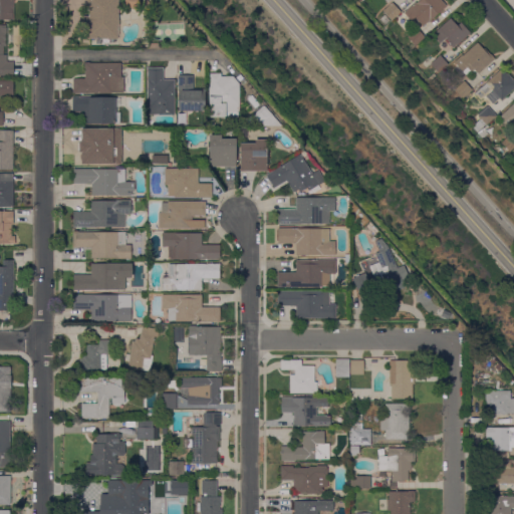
[(0,0),(14,0),(14,20),(0,20),(0,0)]
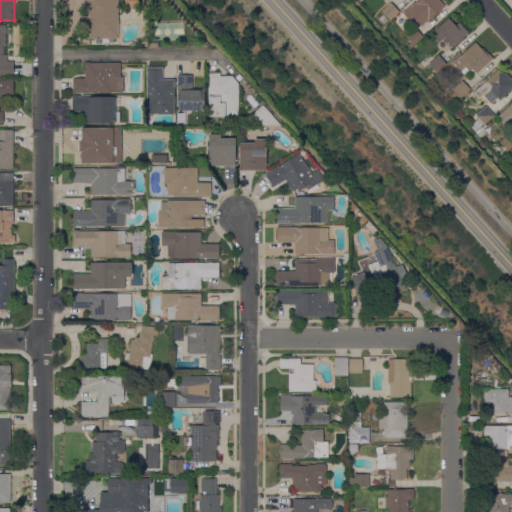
[(119,0),(119,2),(118,2),(118,20),(119,20),(119,26),(118,26),(118,39),(86,39),(86,26),(83,26),(83,16),(88,16),(89,7),(86,7),(86,0),(119,0)]
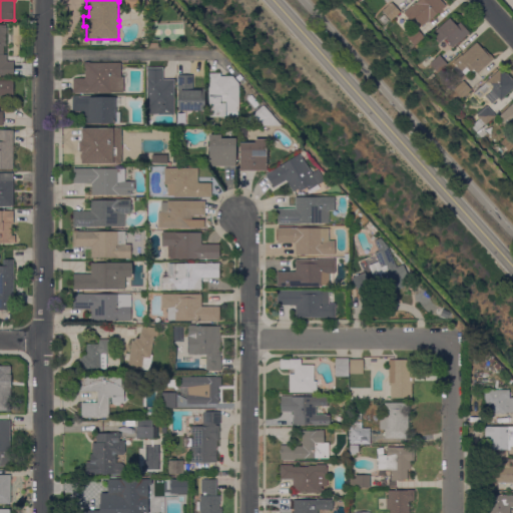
[(415,2),(416,4),(420,0),(440,0),(446,6),(428,22),(427,21),(422,26),(414,17),(411,20),(404,12),(415,2)]
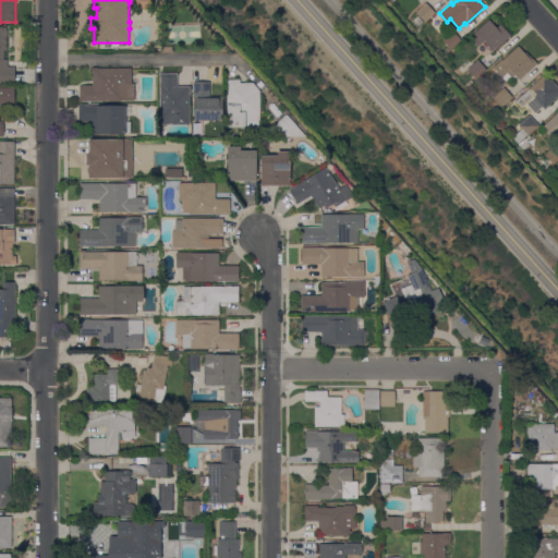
[(425,22),(415,12),(425,2),(435,13),(425,22)]
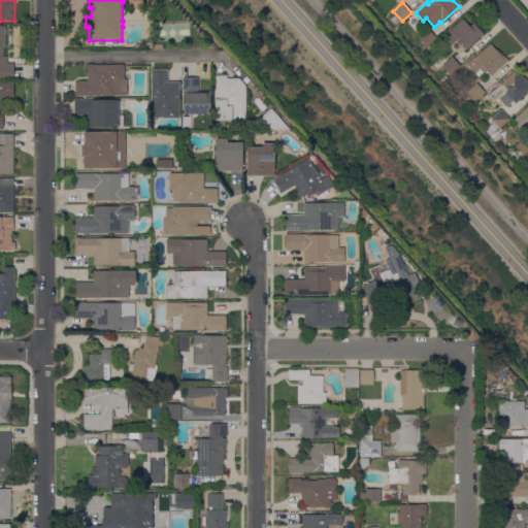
[(466,50),(458,40),(452,44),(443,35),(463,19),(469,27),(473,23),(484,34),(466,50)]
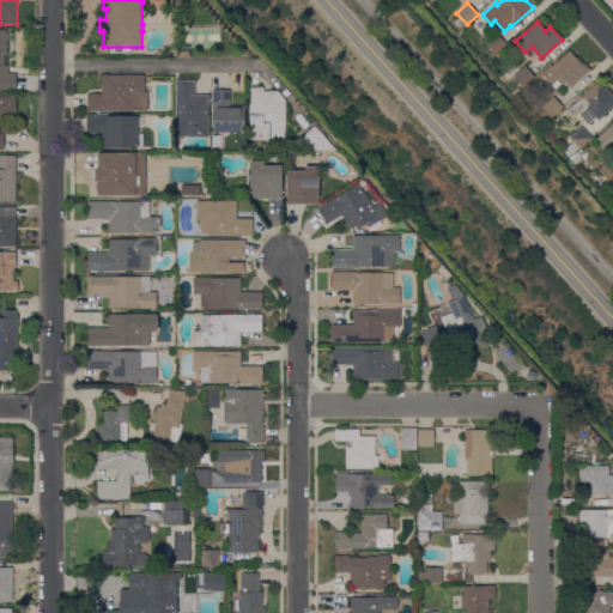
[(0,30),(6,30),(6,55),(4,55),(4,66),(7,66),(8,73),(16,73),(16,91),(0,91),(0,30)]
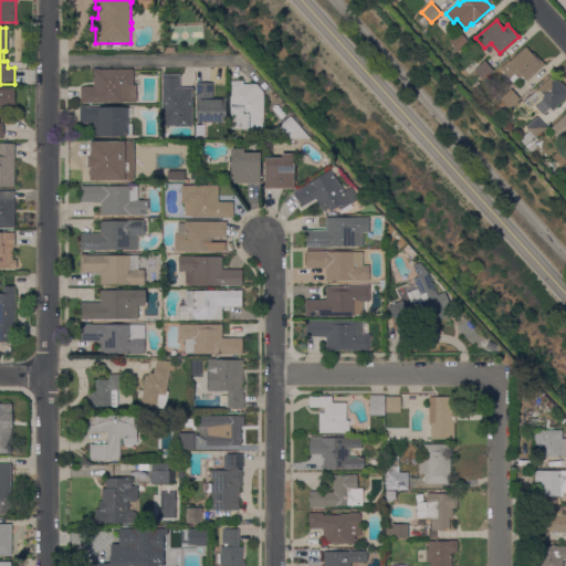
[(457,50),(448,40),(459,31),(468,41),(457,50)]
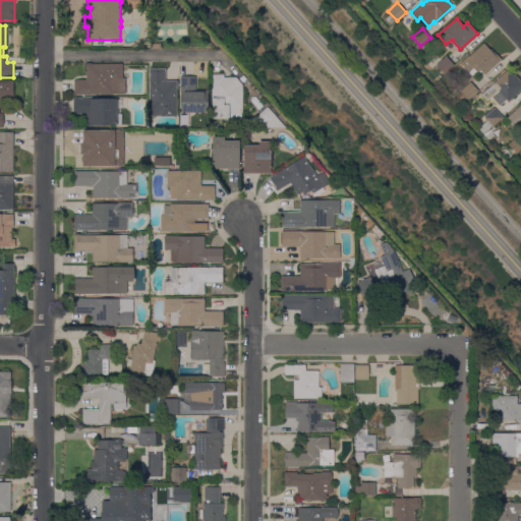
[(468,56),(469,56),(483,43),(489,50),(490,49),(497,55),(502,59),(484,75),(480,70),(472,76),(464,67),(463,67),(462,66),(462,65),(460,63),(468,56)]
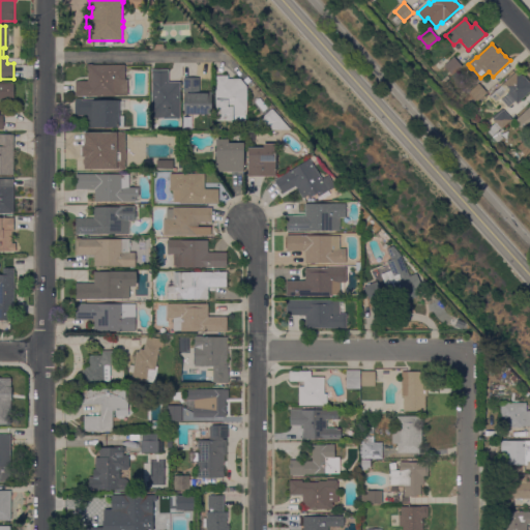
[(451,75),(443,65),(453,57),(462,66),(451,75)]
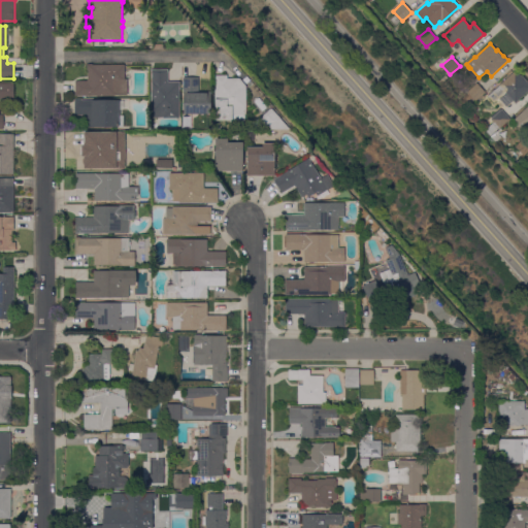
[(114,95),(114,97),(74,96),(75,80),(87,81),(87,64),(124,65),(124,79),(127,79),(127,95),(114,95)]
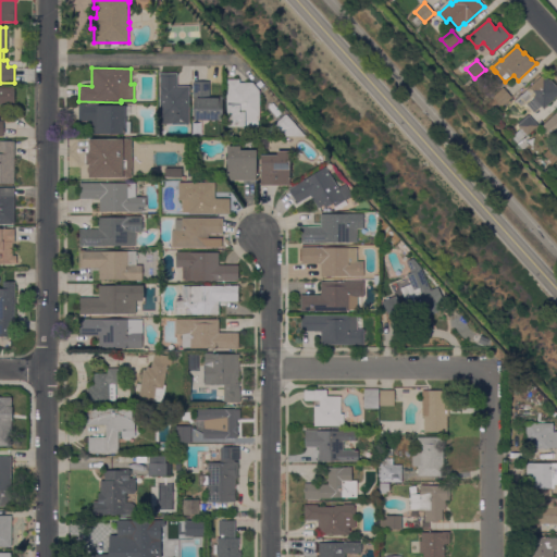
[(159,73),(176,73),(176,86),(189,86),(189,124),(159,124),(159,73)]
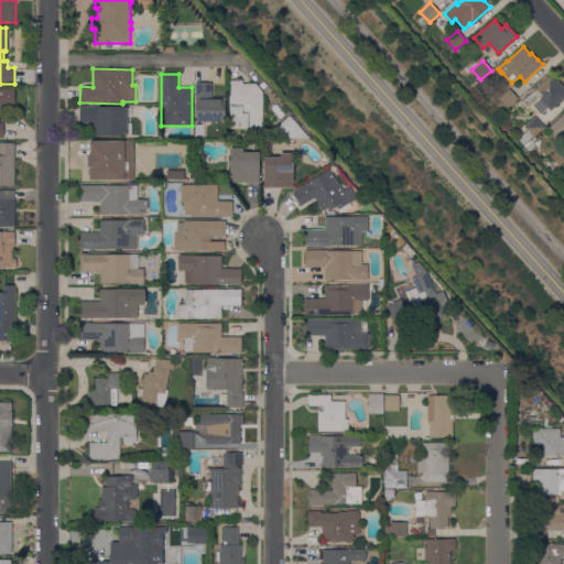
[(556,83),(557,82),(563,88),(563,87),(563,97),(550,109),(549,108),(546,110),(544,108),(541,110),(535,104),(528,110),(521,102),(534,91),(533,90),(551,75),(556,83)]
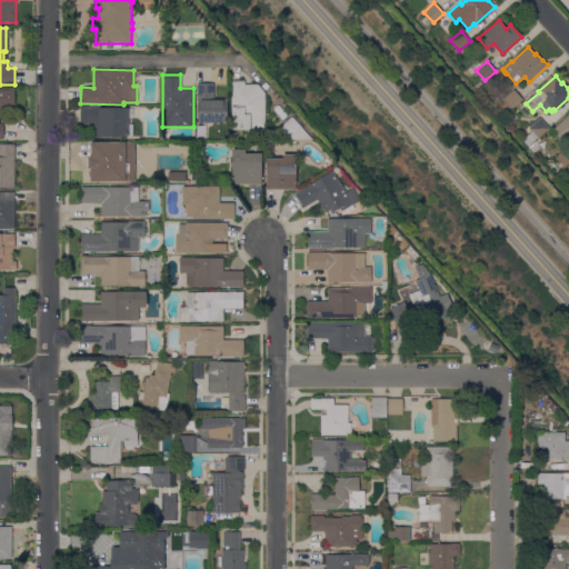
[(265,130),(232,130),(232,109),(230,109),(231,81),(245,81),(245,85),(258,85),(265,93),(265,130)]
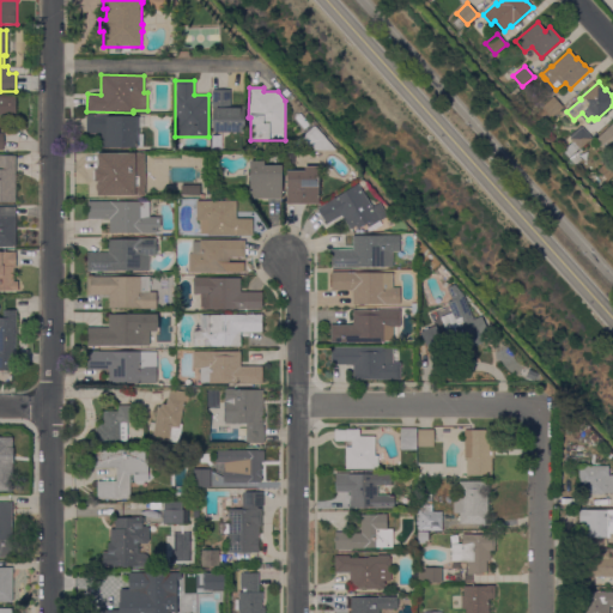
[(230,90),(230,107),(246,107),(246,133),(238,133),(238,135),(213,135),(213,128),(212,128),(212,90),(230,90)]
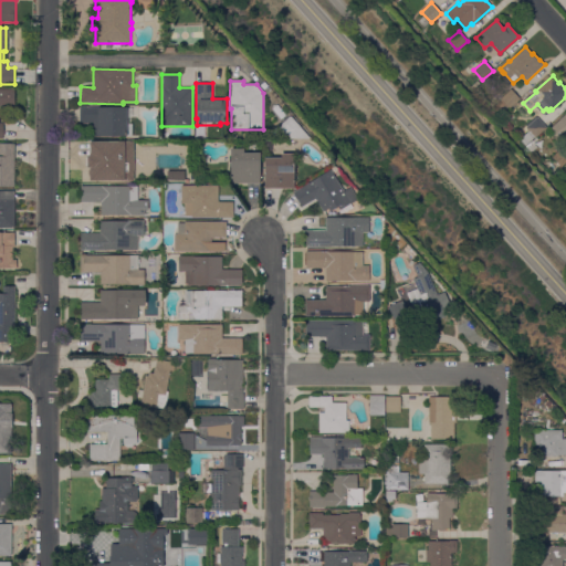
[(0,88),(14,88),(14,106),(0,106),(0,123),(3,123),(3,138),(0,138),(0,88)]
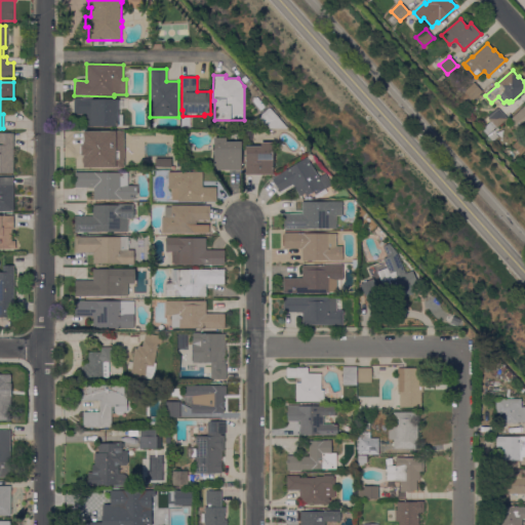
[(482,91),(466,108),(457,99),(466,92),(465,91),(474,83),(482,91)]
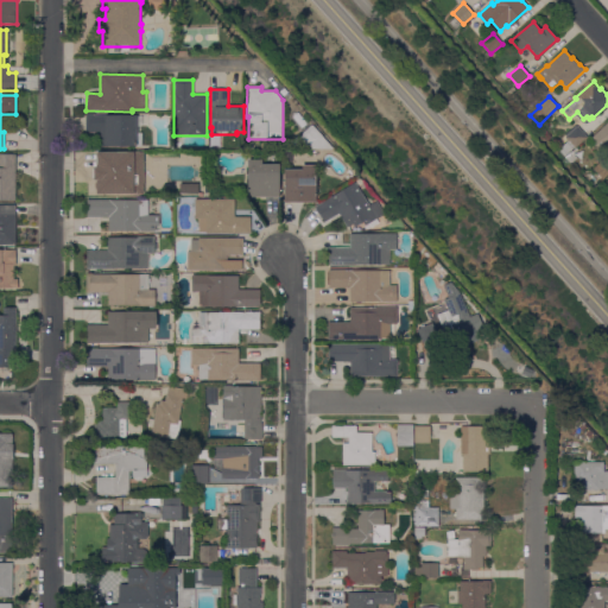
[(97,133),(86,133),(86,114),(94,114),(94,115),(137,115),(137,133),(143,133),(143,147),(97,147),(97,133)]
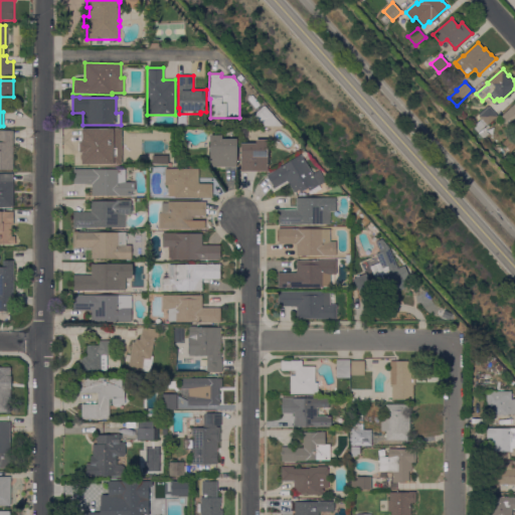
[(514,123),(510,128),(500,117),(514,103),(514,123)]
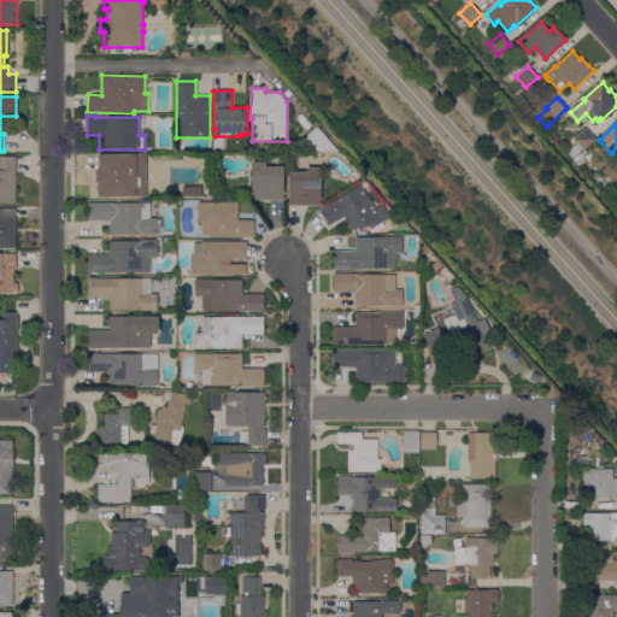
[(303,139),(317,127),(339,152),(315,152),(303,139)]
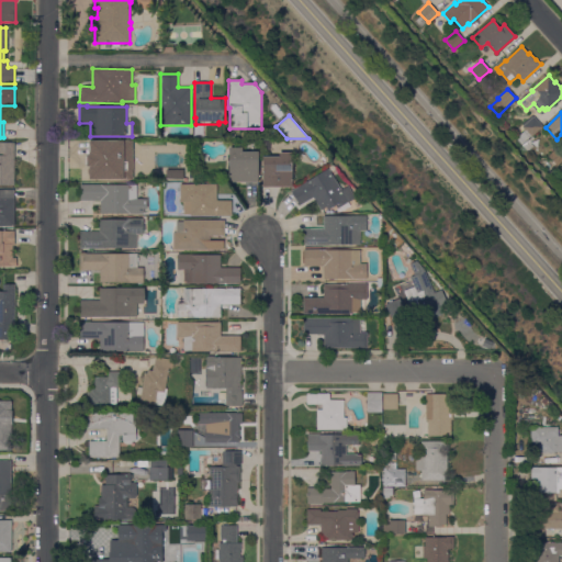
[(525,130),(523,126),(534,116),(542,126),(531,137),(530,135),(521,144),(516,138),(524,131),(525,130)]
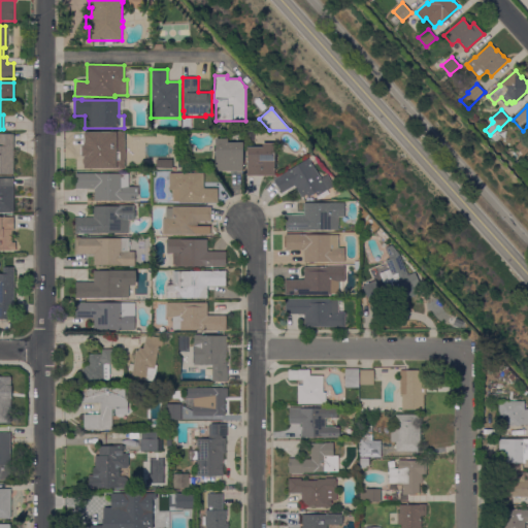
[(114,132),(114,169),(85,169),(85,155),(81,155),(81,144),(85,144),(85,132),(114,132)]
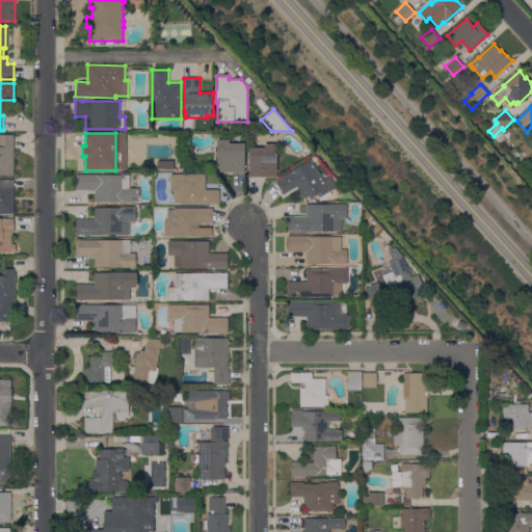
[(124,137),(132,137),(132,133),(143,134),(143,137),(144,137),(144,138),(160,139),(159,166),(124,165),(124,137)]
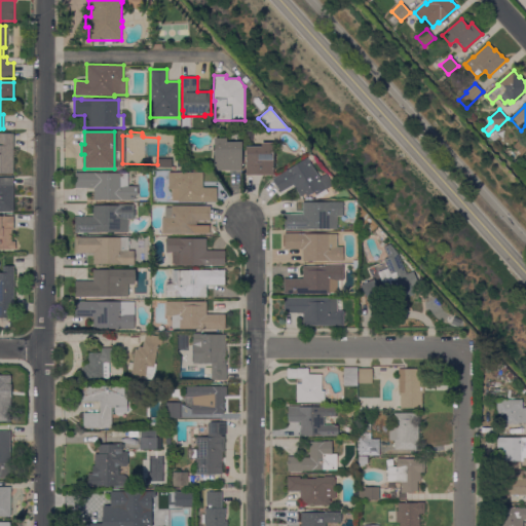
[(243,140),(243,132),(254,132),(253,140),(243,140)]
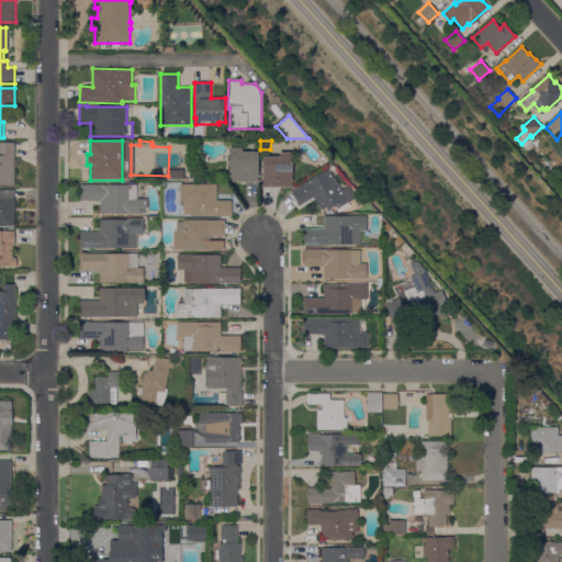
[(14,186),(0,186),(0,143),(14,143),(14,186)]
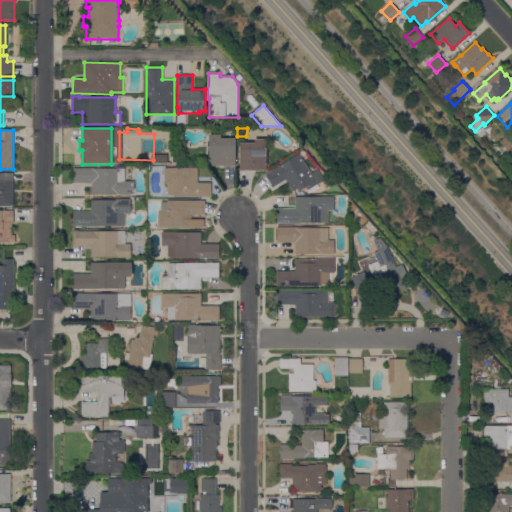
[(208,166),(209,134),(221,134),(221,138),(236,138),(235,166),(208,166)]
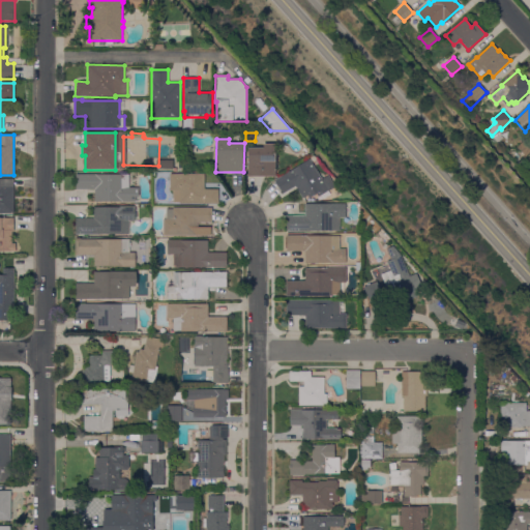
[(527,139),(529,142),(529,151),(525,156),(517,147),(527,139)]
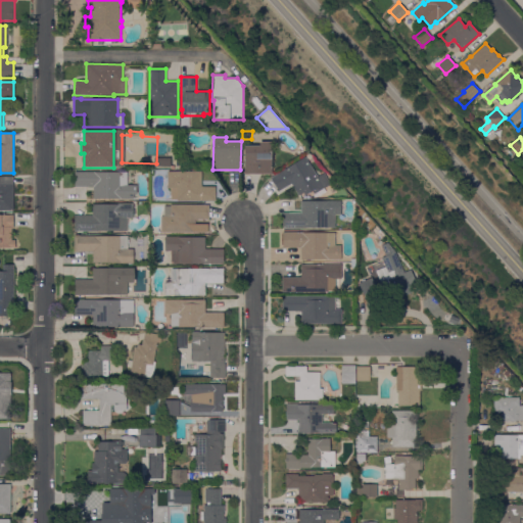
[(244,174),(244,145),(259,146),(259,142),(273,142),(272,175),(244,174)]
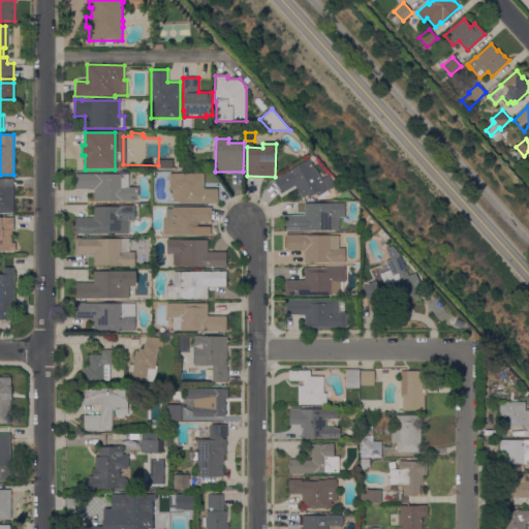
[(321,179),(328,175),(335,186),(318,196),(316,193),(309,197),(307,195),(302,198),(294,186),(282,193),(274,180),(309,158),(321,179)]
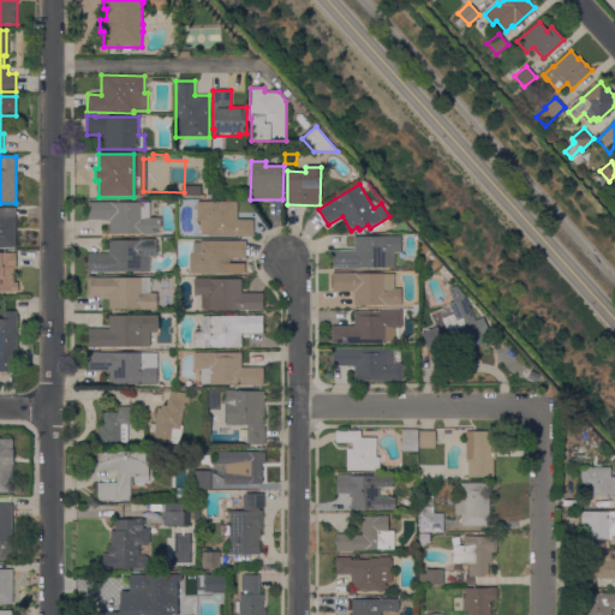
[(150,203),(150,218),(161,218),(161,230),(156,230),(156,234),(109,233),(109,220),(88,220),(88,202),(150,203)]
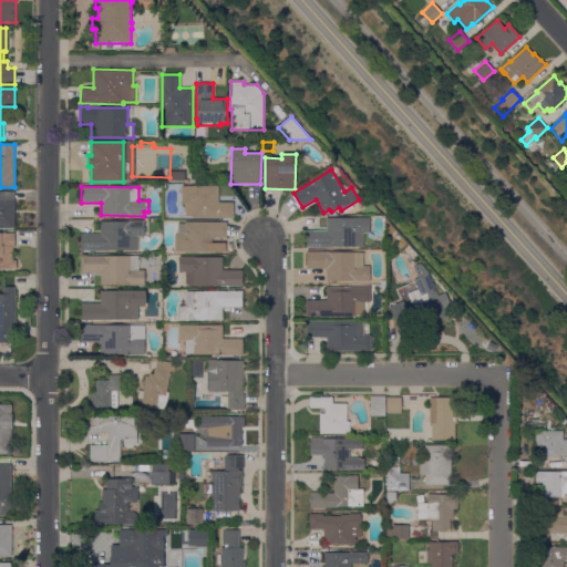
[(182,186),(218,186),(218,203),(234,203),(234,218),(192,218),(192,217),(185,217),(185,204),(182,204),(182,186)]
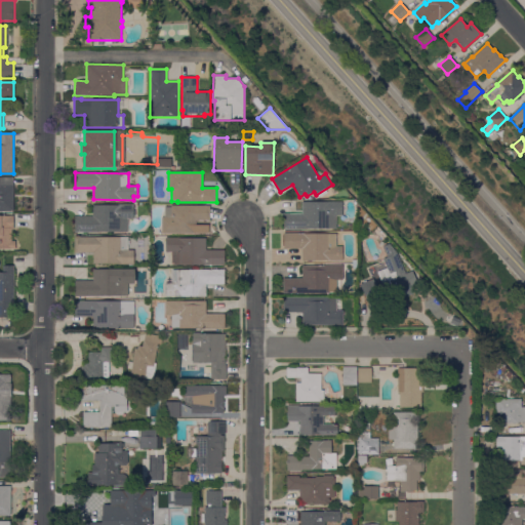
[(0,177),(13,177),(13,211),(0,211),(0,177)]
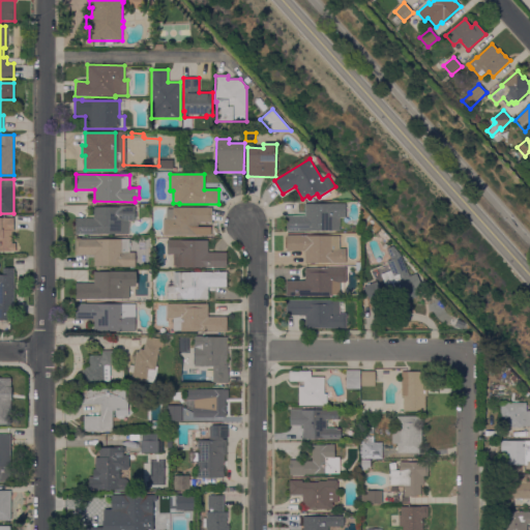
[(346,204),(346,218),(340,218),(340,231),(286,232),(286,216),(304,215),(304,204),(346,204)]
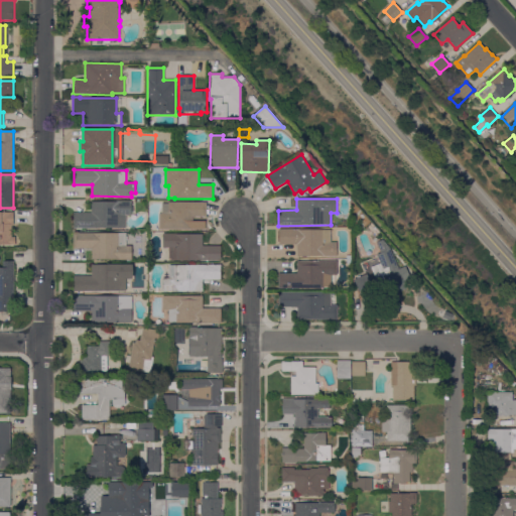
[(131,202),(131,215),(126,215),(126,228),(74,228),(74,213),(92,213),(92,202),(131,202)]
